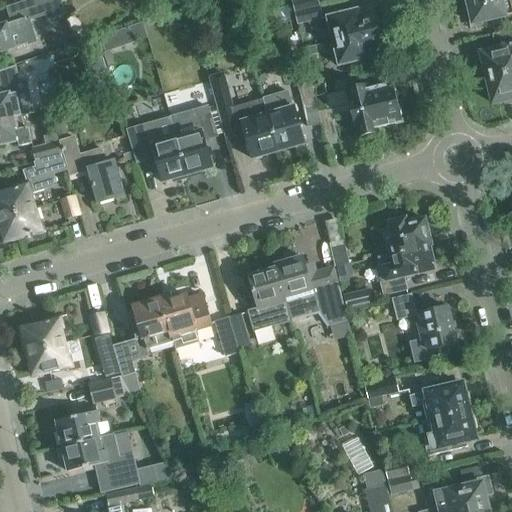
[(60,0),(26,0),(16,4),(21,19),(2,25),(2,24),(0,24),(0,51),(34,41),(27,18),(46,12),(48,18),(65,13),(60,0)]
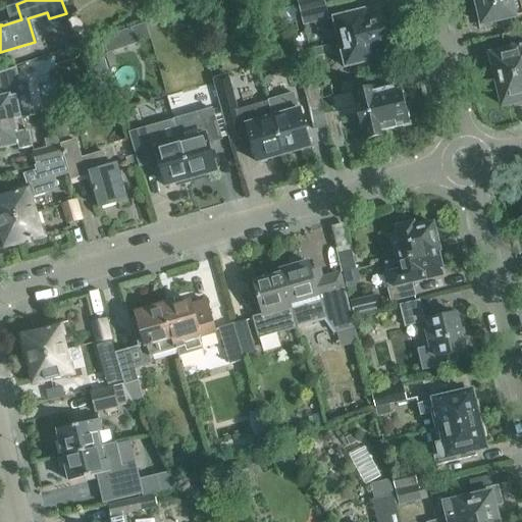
[(300,12),(325,7),(323,0),(300,0),(297,1),(300,12)]
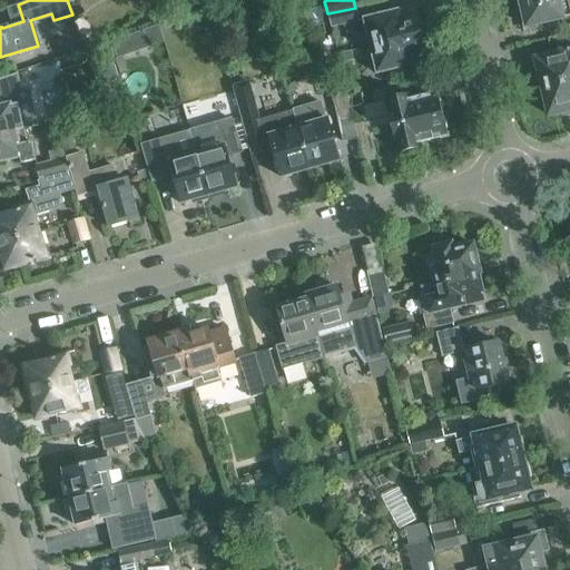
[(569,0),(519,0),(522,10),(520,11),(522,23),(524,22),(527,29),(536,27),(534,23),(569,15),(569,10),(568,5),(569,3),(569,0)]
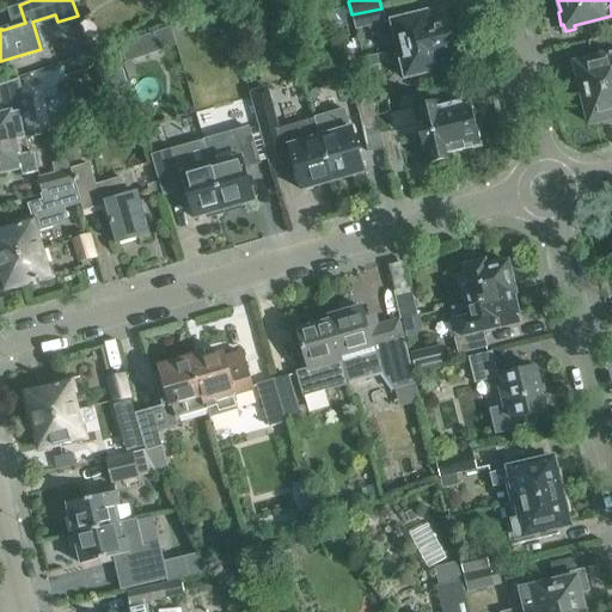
[(381,8),(352,14),(356,31),(385,24),(381,8)]
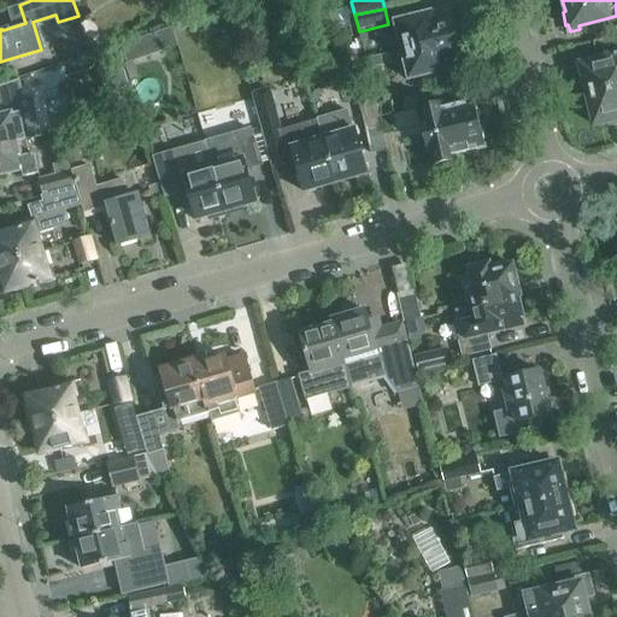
[(406,48),(458,36),(456,27),(457,25),(454,17),(452,16),(451,9),(433,13),(433,11),(394,21),(399,39),(404,37),(406,48)]
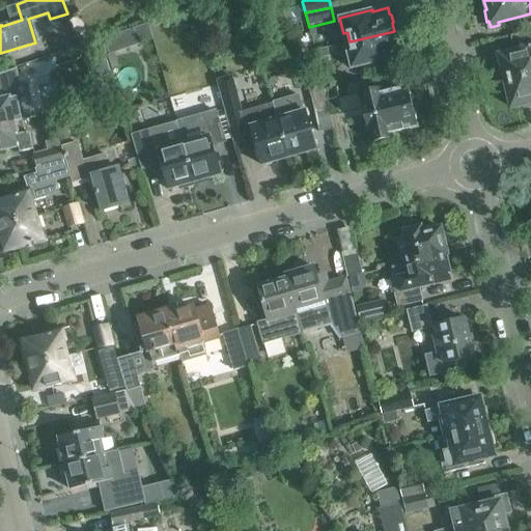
[(514,50),(498,54),(501,67),(498,71),(500,77),(503,78),(504,81),(530,74),(530,29),(511,34),(514,50)]
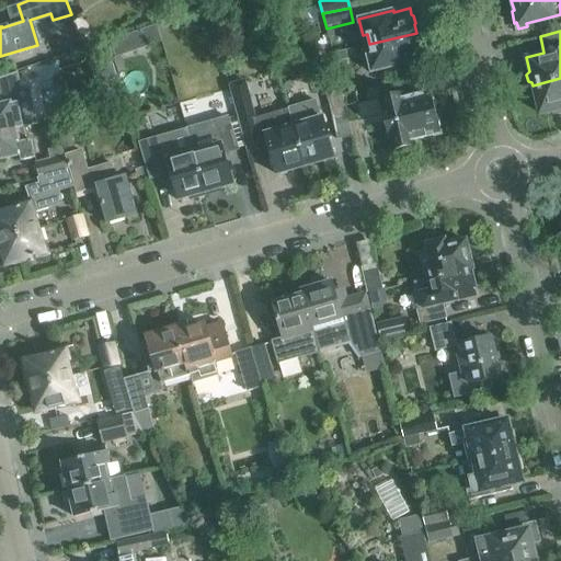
[(416,33),(369,44),(371,54),(367,55),(371,72),(407,64),(405,61),(422,57),(421,50),(421,48),(420,42),(418,41),(416,33)]
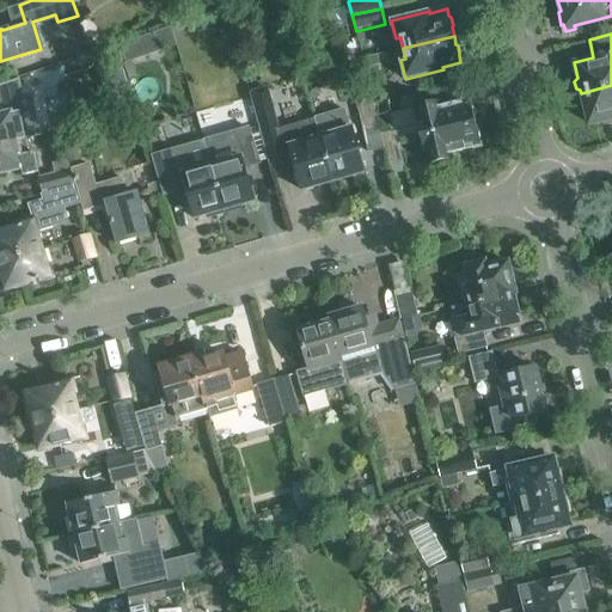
[(136,59),(130,41),(120,44),(126,62),(136,59)]
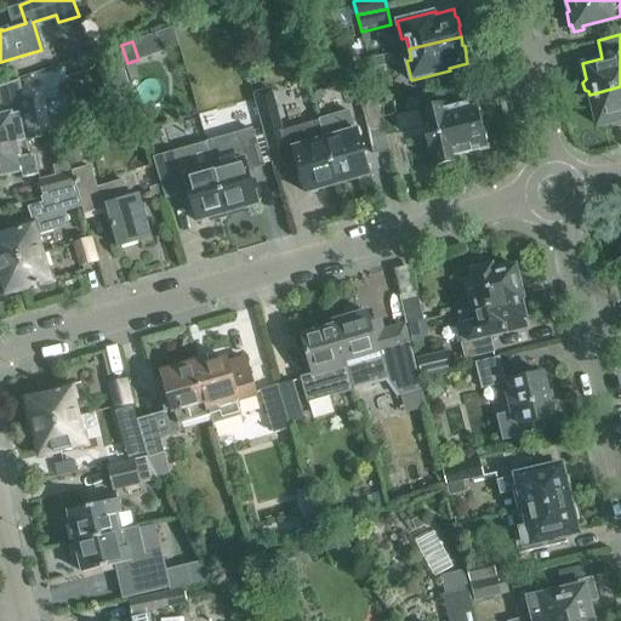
[(368,58),(370,69),(385,66),(382,55),(368,58)]
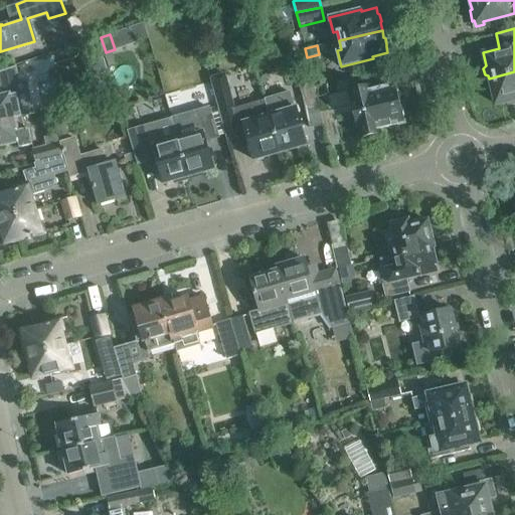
[(0,120),(14,118),(21,116),(33,114),(26,79),(17,81),(13,65),(0,70),(0,120)]
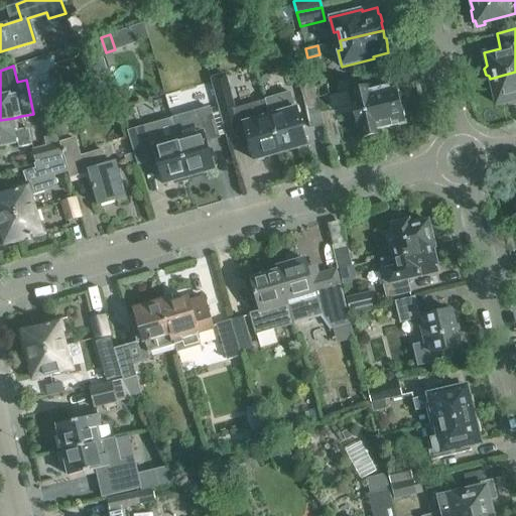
[(308,69),(292,73),(295,85),(299,84),(309,128),(324,124),(323,121),(320,113),(313,80),(311,81),(308,69)]
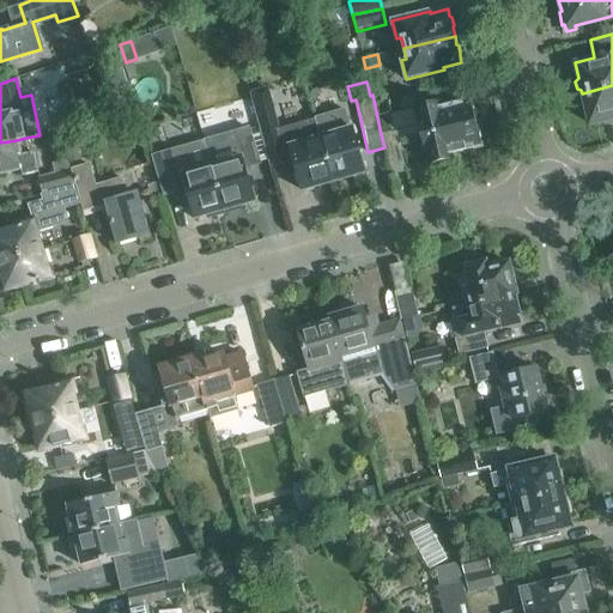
[(583,96),(580,99),(582,108),(586,109),(589,123),(602,120),(612,117),(612,85),(582,93),(583,96)]
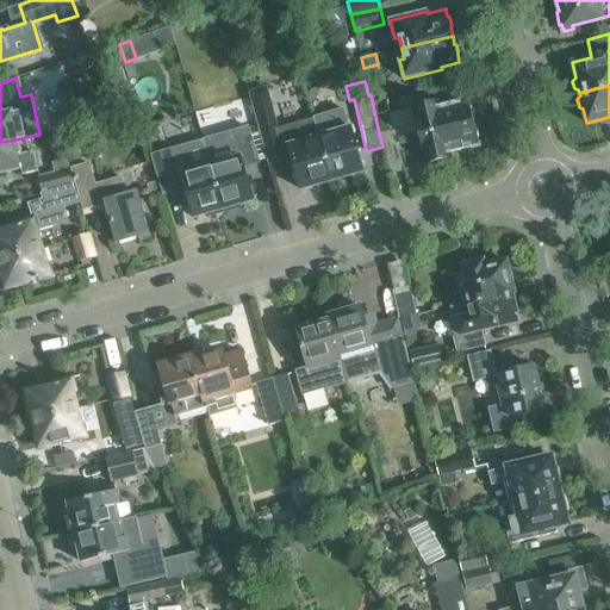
[(418,135),(473,122),(472,117),(473,114),(472,107),(470,106),(468,98),(440,105),(439,99),(412,105),(418,135)]
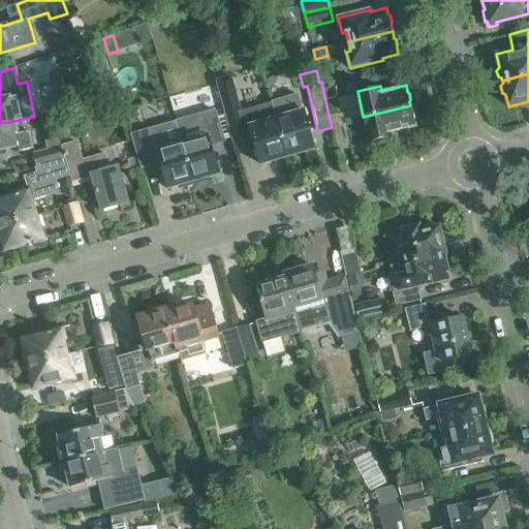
[(298,95),(272,102),(276,118),(287,157),(314,149),(298,95)]
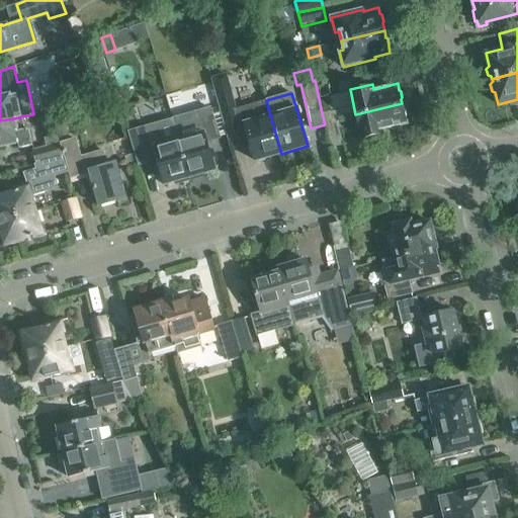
[(231,103),(219,106),(227,136),(240,133),(246,131),(255,161),(281,154),(270,115),(266,100),(233,110),(231,103)]
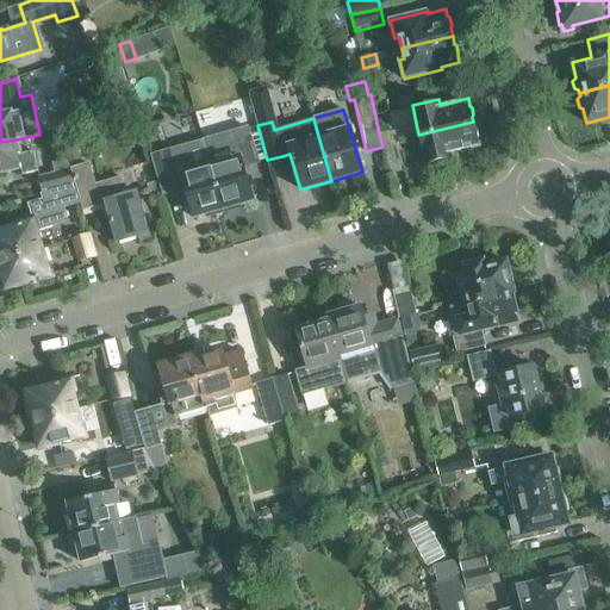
[(474,125),(473,122),(418,135),(425,165),(453,157),(452,153),(479,145),(477,136),(478,135),(477,126),(474,125)]
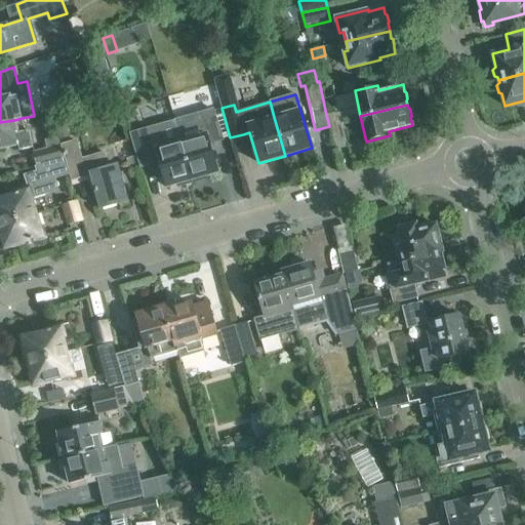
[(213,109),(174,120),(193,182),(206,178),(205,175),(217,172),(209,144),(223,139),(223,138),(215,117),(213,109)]
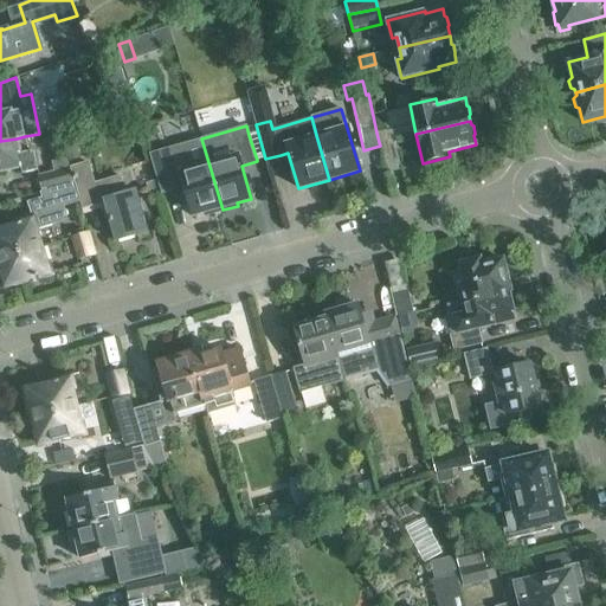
[(391,130),(376,133),(379,142),(393,140),(391,130)]
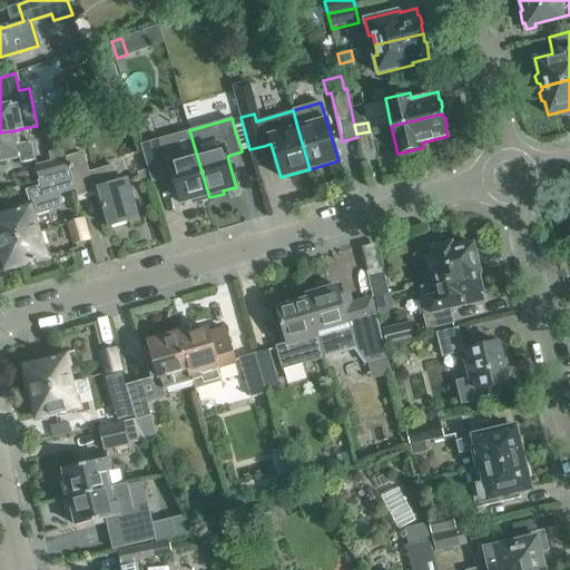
[(16,130),(0,133),(0,159),(19,156),(21,163),(36,159),(31,141),(27,143),(23,128),(16,130)]
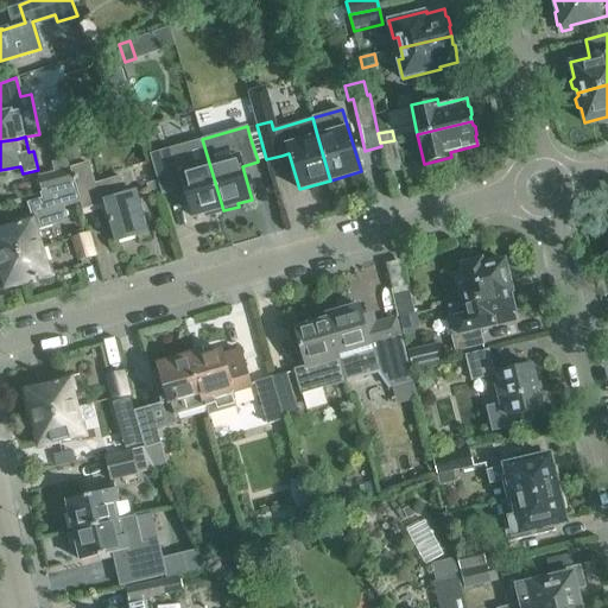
[(202,139),(150,154),(162,192),(184,187),(192,216),(209,211),(210,215),(223,210),(202,139)]
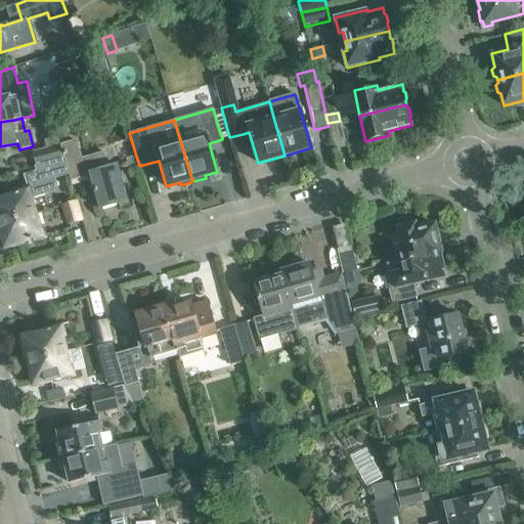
[(340,121),(328,123),(329,126),(334,149),(346,146),(340,121)]
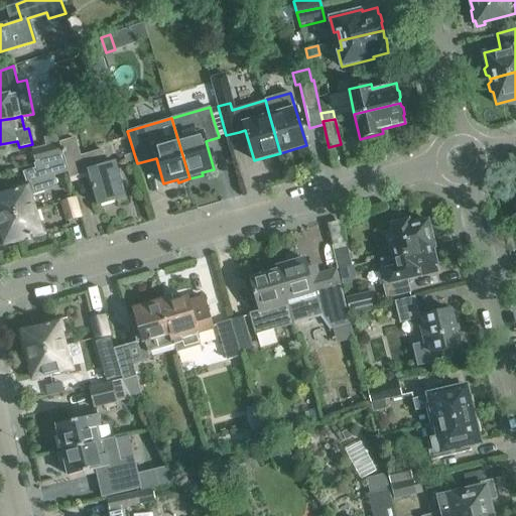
[(60,144),(58,144),(57,135),(44,137),(46,147),(33,149),(36,162),(63,155),(60,144)]
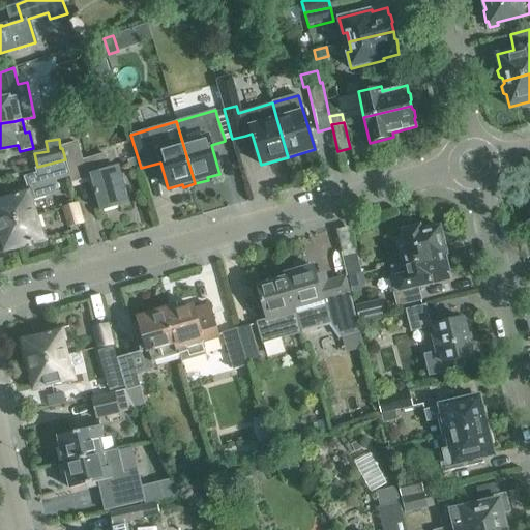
[(78,142),(63,146),(71,181),(91,176),(100,211),(119,206),(128,203),(118,167),(109,170),(105,154),(84,160),(78,142)]
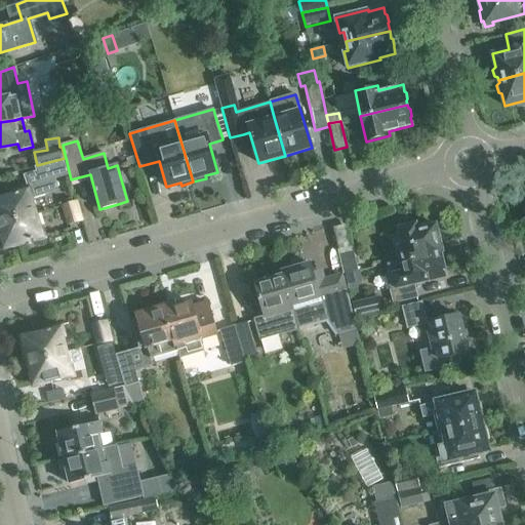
[(0,198),(0,224),(36,212),(32,198),(45,194),(45,192),(56,189),(54,179),(68,175),(64,159),(37,166),(38,171),(26,174),(28,184),(13,189),(15,194),(0,198)]
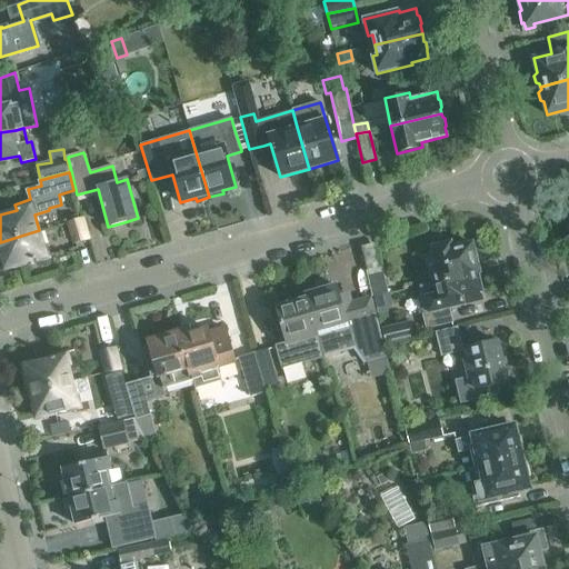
[(82,218),(68,222),(75,243),(88,239),(82,218)]
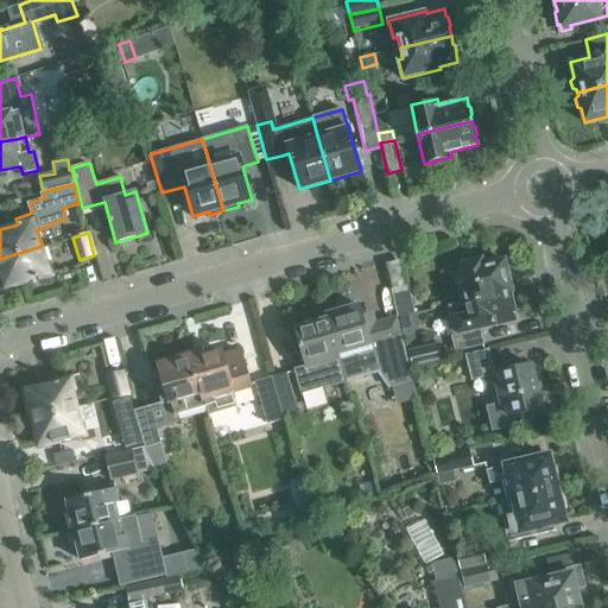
[(0,259),(0,268),(6,287),(17,284),(50,273),(42,246),(0,259)]
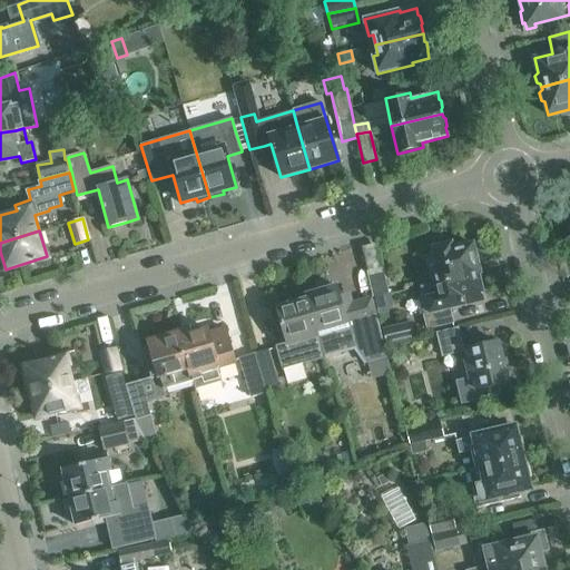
[(362,246),(374,296),(387,294),(376,243),(362,246)]
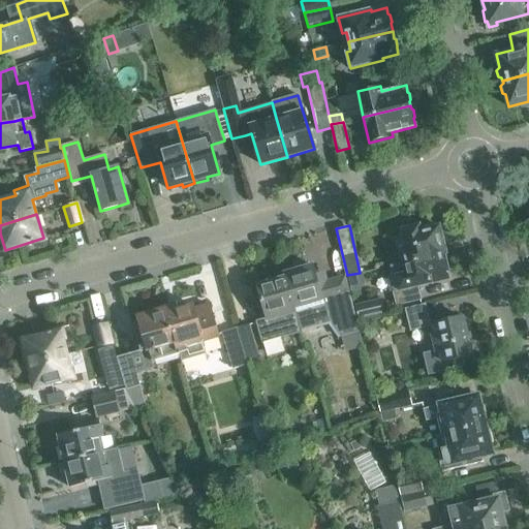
[(401,250),(404,261),(444,252),(442,240),(444,237),(442,230),(439,228),(438,225),(421,230),(419,226),(402,230),(407,248),(401,250)]
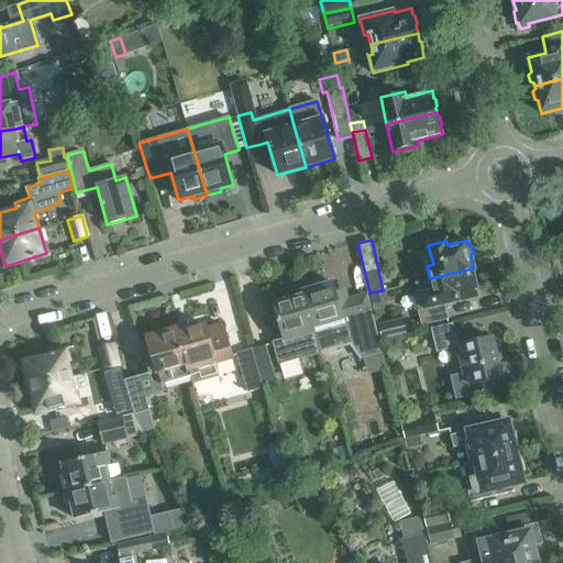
[(419,294),(415,295),(422,324),(446,318),(443,304),(459,300),(457,299),(477,295),(475,282),(476,279),(473,268),(430,278),(416,282),(419,294)]
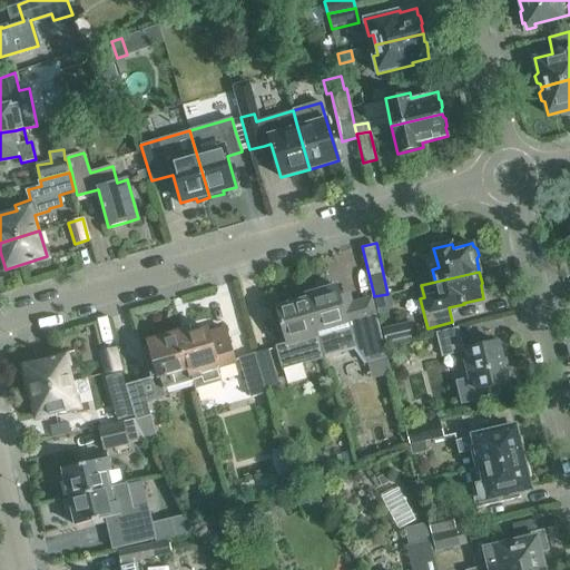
[(306,295),(307,300),(325,356),(354,347),(366,360),(386,353),(375,303),(350,311),(346,296),(340,297),(336,286),(306,295)]
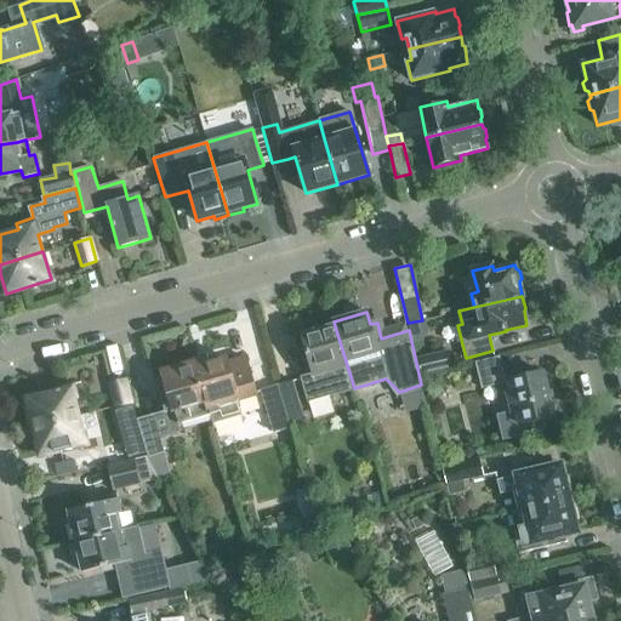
[(354,388),(335,326),(325,330),(302,336),(314,375),(302,379),(309,402),(354,388)]
